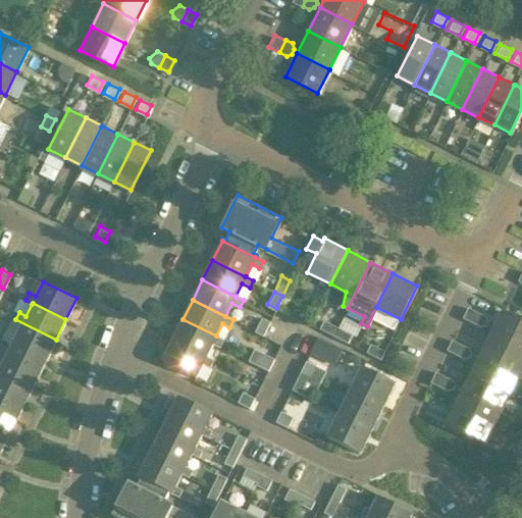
[(473,321),(478,310),(468,305),(462,316),(473,321)]
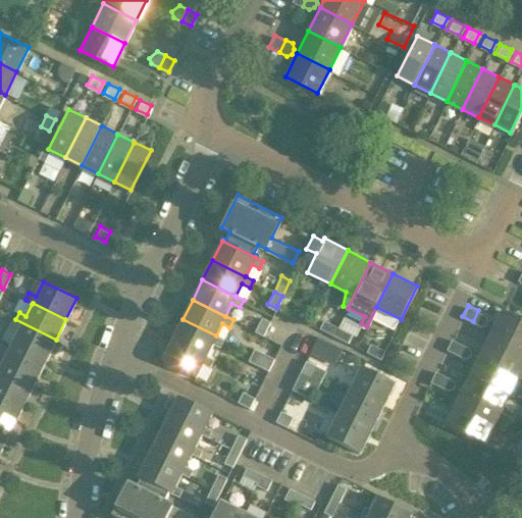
[(521,317),(503,308),(493,325),(521,340),(521,317)]
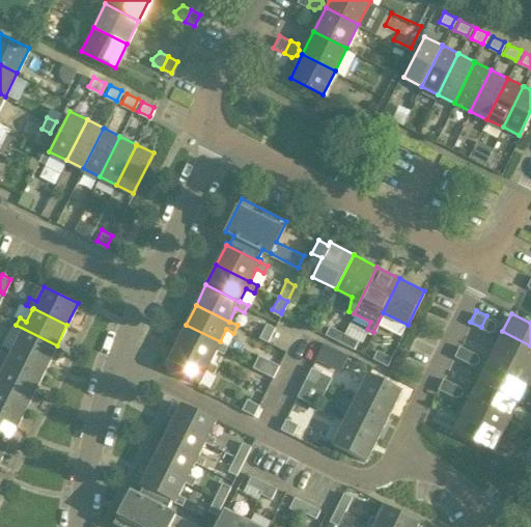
[(486,315),(481,327),(488,330),(494,329),(496,325),(494,320),(486,315)]
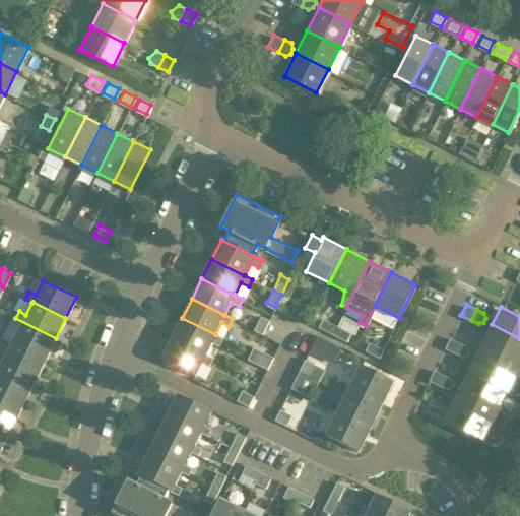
[(262,332),(269,318),(261,314),(254,328),(262,332)]
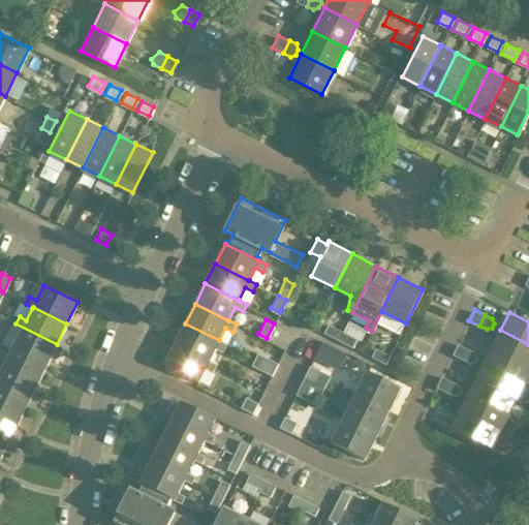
[(57,344),(16,323),(16,325),(12,322),(2,342),(12,347),(47,364),(57,344)]
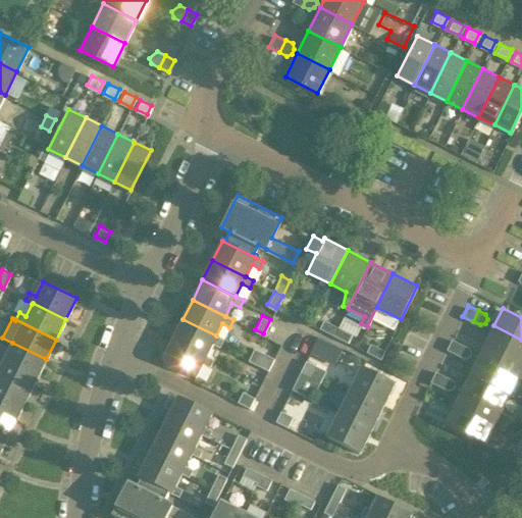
[(334,333),(338,325),(324,318),(320,326),(334,333)]
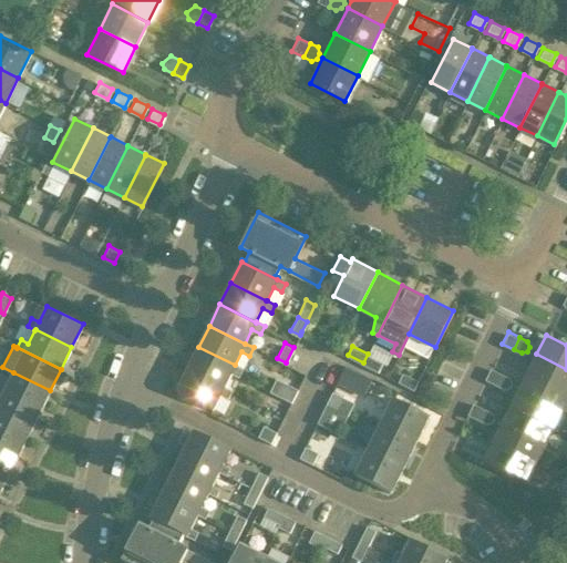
[(224,386),(230,372),(239,377),(243,369),(235,365),(198,347),(187,368),(224,387),(224,386)]
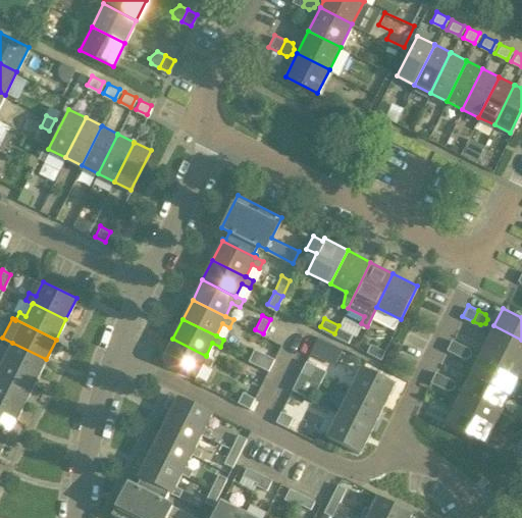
[(338,325),(334,333),(349,341),(353,332),(338,325)]
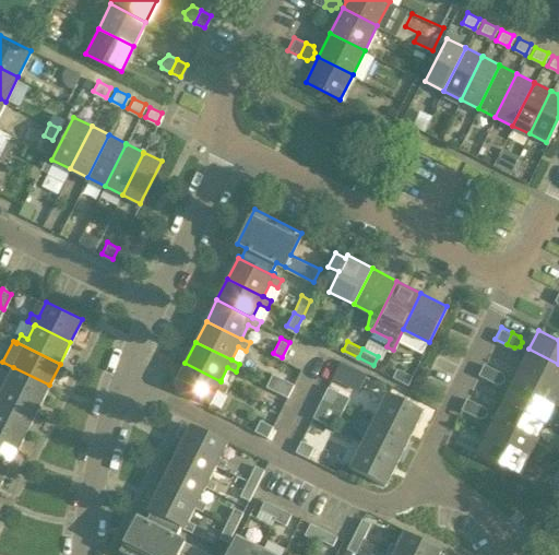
[(520,366),(558,385),(558,364),(528,349),(520,366)]
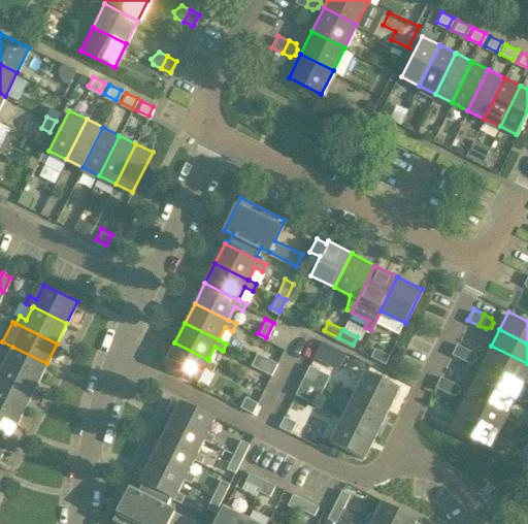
[(462,357),(467,347),(457,341),(452,352),(462,357)]
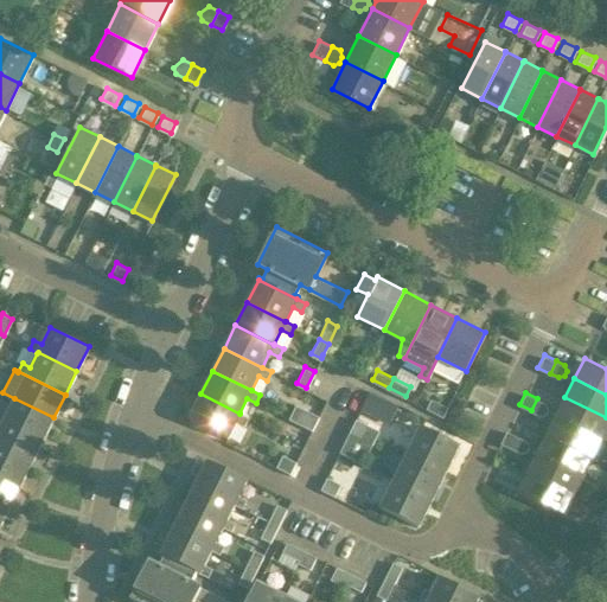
[(190,417),(228,436),(235,422),(244,426),(249,417),(240,412),(240,414),(200,394),(190,417)]
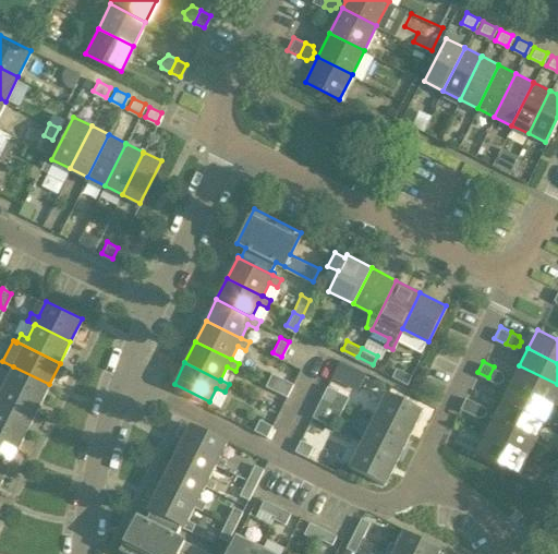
[(341,362),(335,376),(358,388),(365,374),(341,362)]
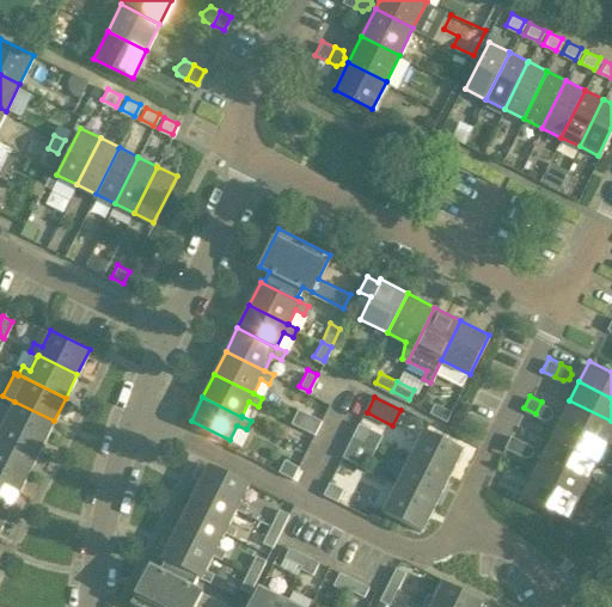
[(447,418),(452,409),(435,400),(430,410),(447,418)]
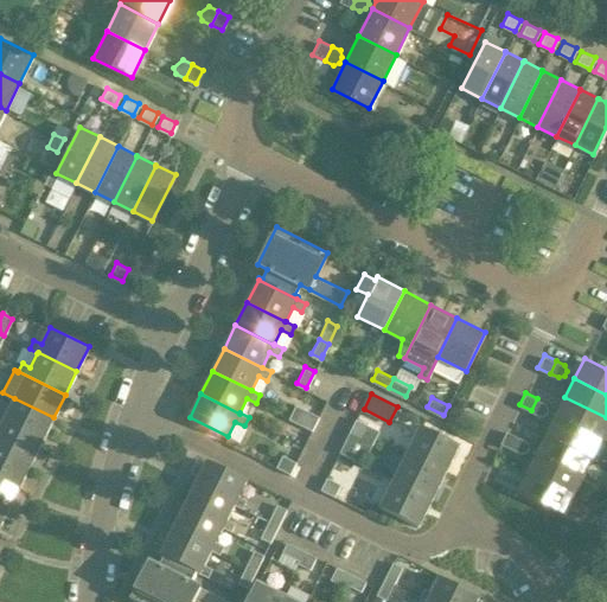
[(555,416),(602,439),(606,428),(606,417),(564,397),(555,416)]
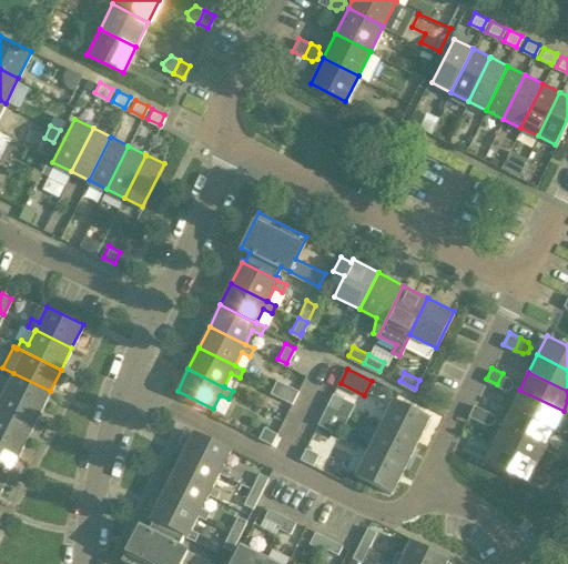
[(13,373),(7,388),(0,383),(0,393),(2,395),(3,394),(39,412),(50,391),(13,373)]
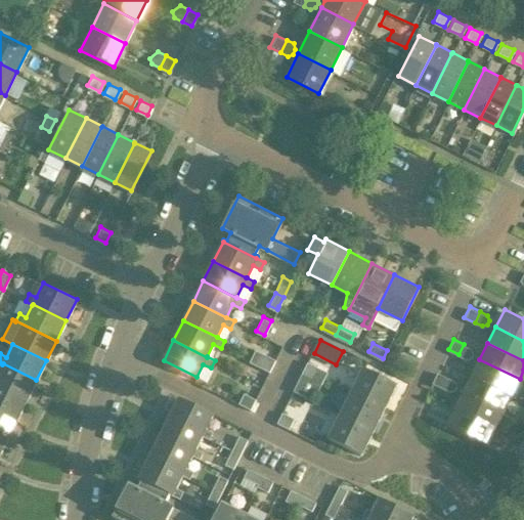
[(464,344),(459,354),(466,358),(471,356),(473,352),(471,347),(464,344)]
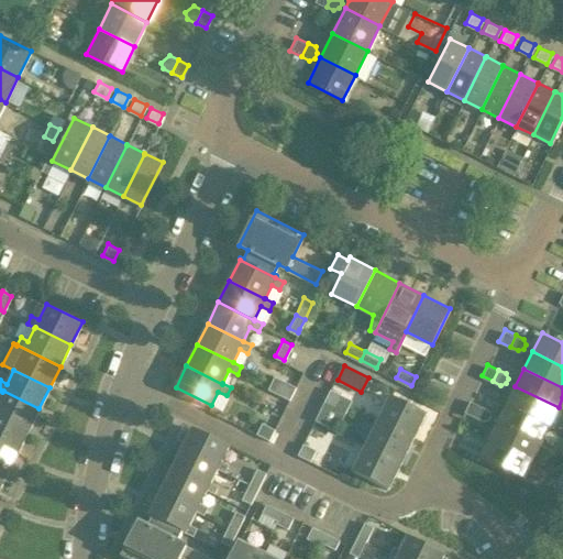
[(279,393),(286,380),(275,374),(268,387),(279,393)]
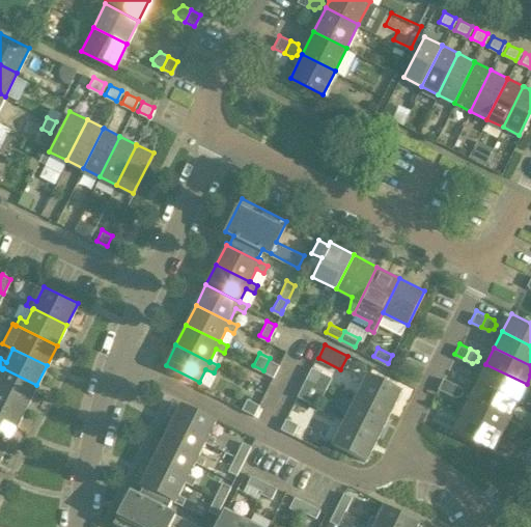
[(270,358),(263,370),(273,375),(279,363),(270,358)]
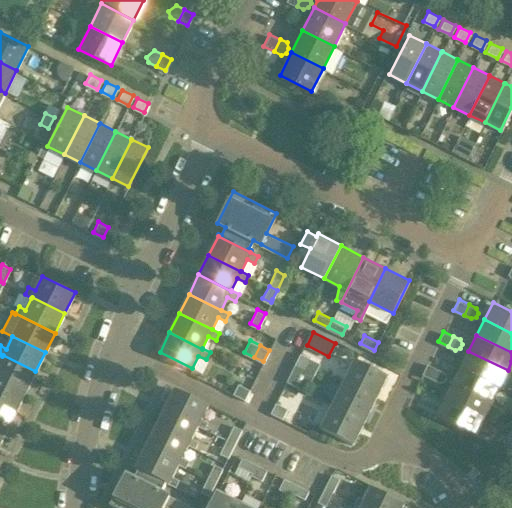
[(461,367),(500,386),(508,370),(468,351),(461,367)]
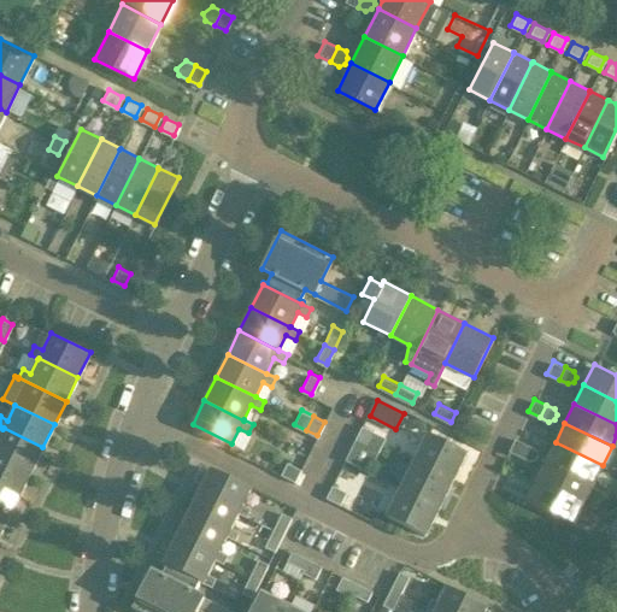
[(362,424),(356,437),(368,443),(374,430),(362,424)]
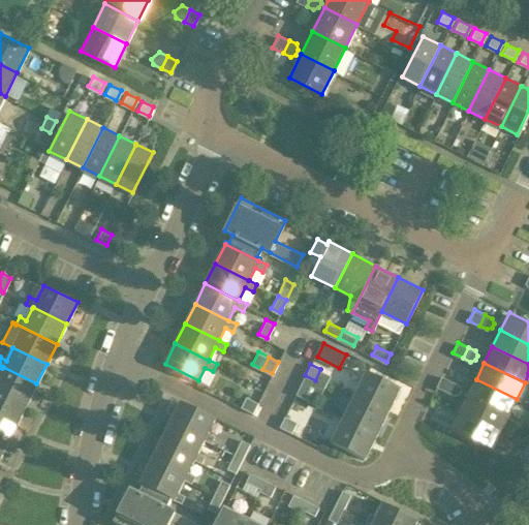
[(3,367),(2,368),(0,372),(0,390),(27,404),(36,383),(3,367)]
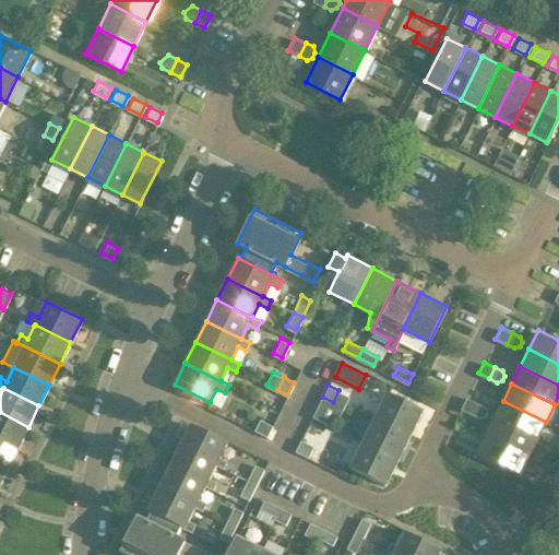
[(339,390),(333,402),(343,408),(349,394),(339,390)]
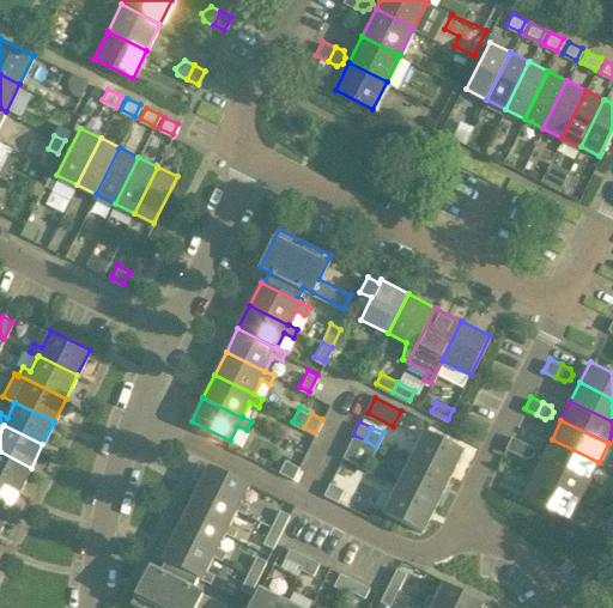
[(463,447),(425,427),(411,457),(449,476),(463,447)]
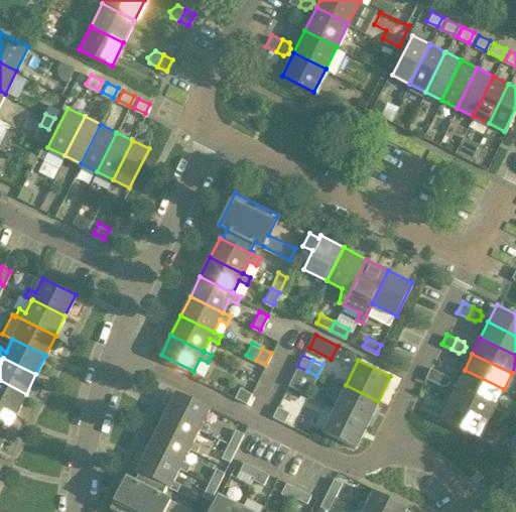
[(435,381),(440,370),(430,365),(425,375),(435,381)]
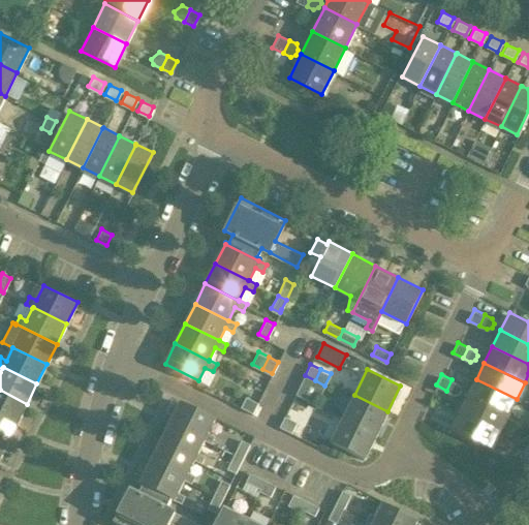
[(452,379),(446,391),(454,394),(460,392),(461,389),(459,383),(452,379)]
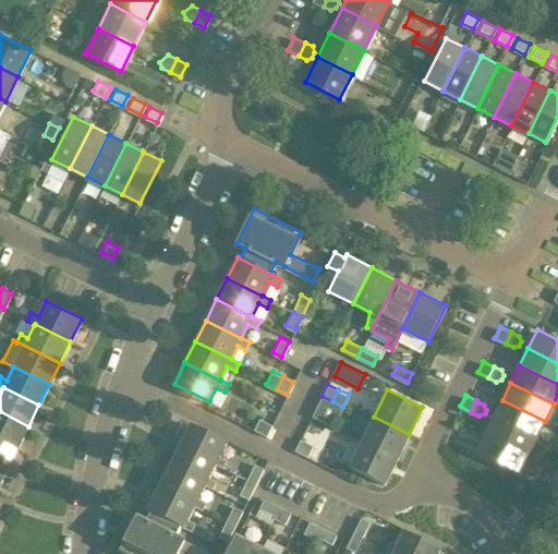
[(494,417),(536,438),(545,421),(502,400),(494,417)]
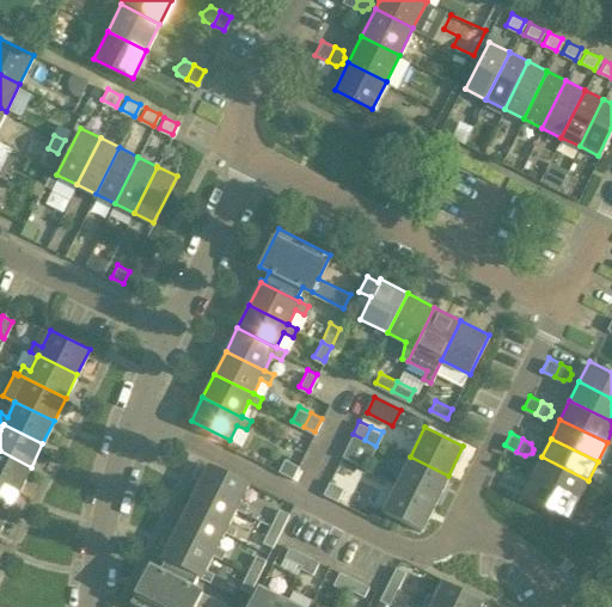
[(0,451),(0,479),(19,490),(31,467),(0,451)]
